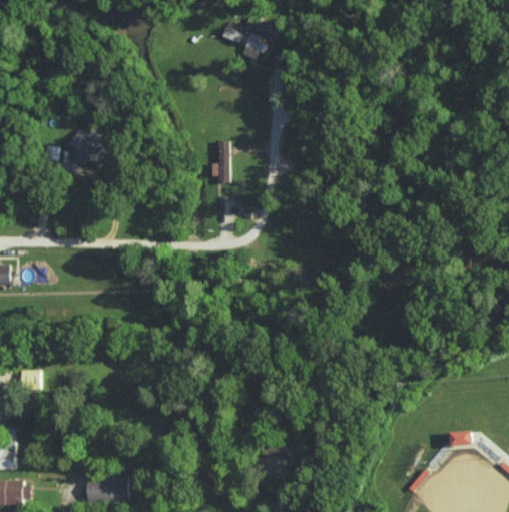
[(243,44),(240,54),(258,60),(264,40),(246,34),(246,35),(223,27),(220,36),(243,44)]
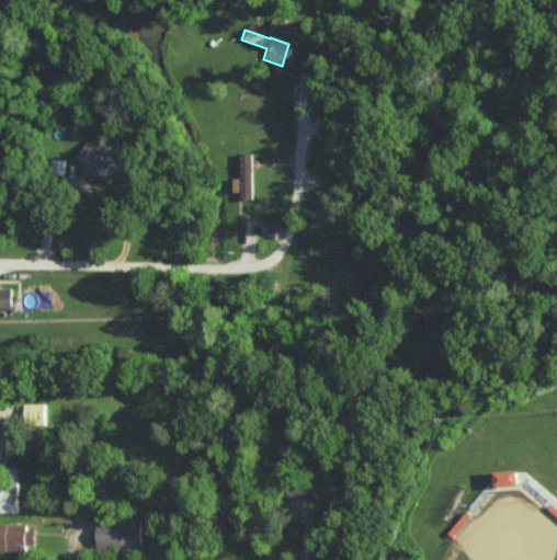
[(94,174),(108,183),(120,166),(84,141),(72,159),(81,164),(77,171),(90,180),(94,174)]
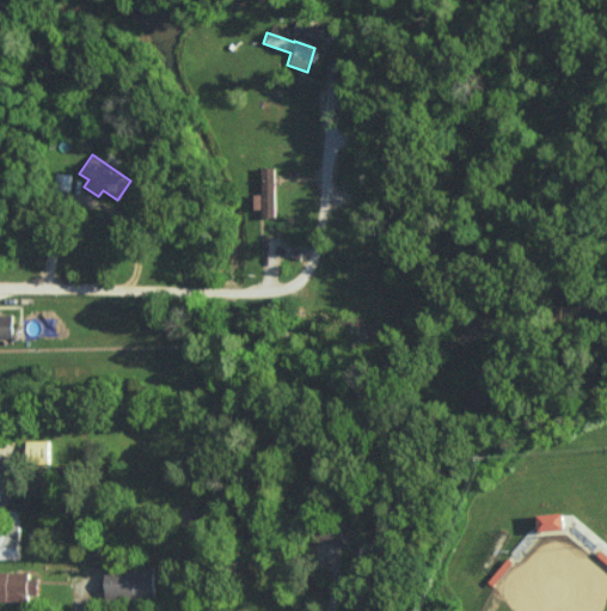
[(259,195),(250,195),(250,211),(259,209),(259,219),(273,218),(273,167),(259,169),(259,195)]
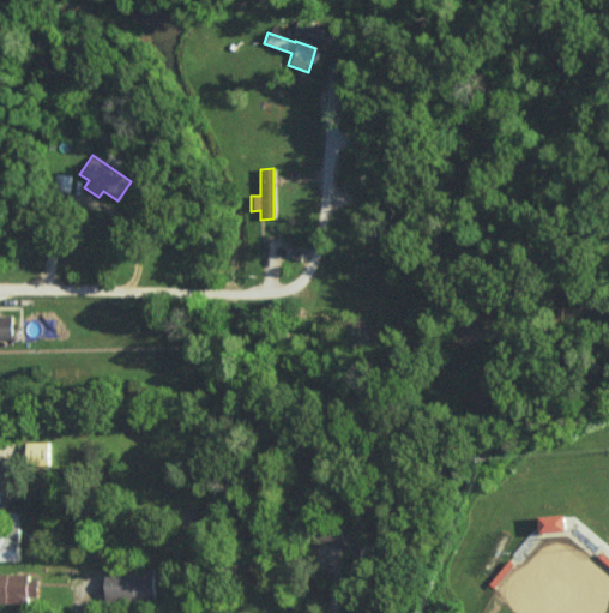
[(0,338),(10,340),(10,317),(0,316),(0,338)]
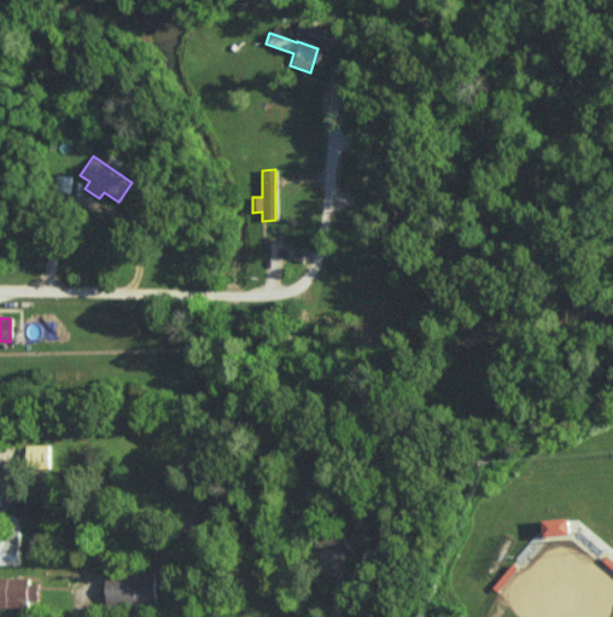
[(46,446),(24,446),(24,470),(47,469),(46,446)]
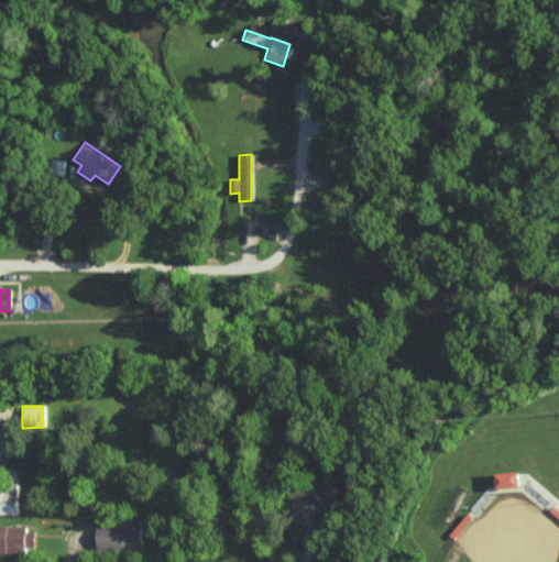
[(518,473),(494,474),(495,489),(519,488),(518,473)]
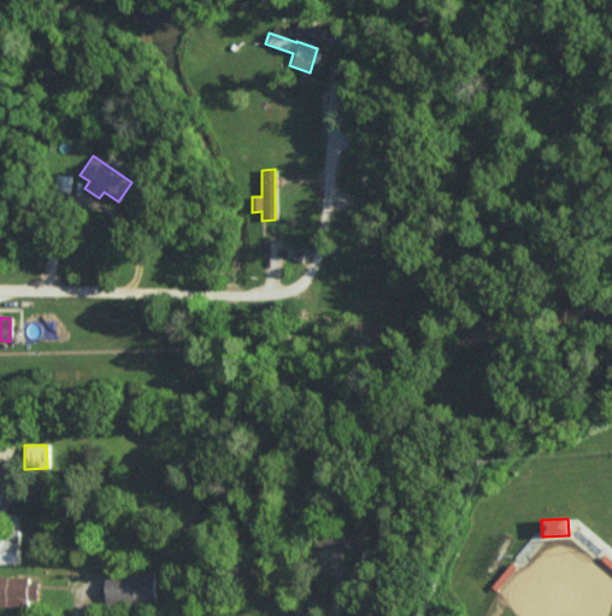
[(0,564),(17,565),(17,533),(0,532),(0,564)]
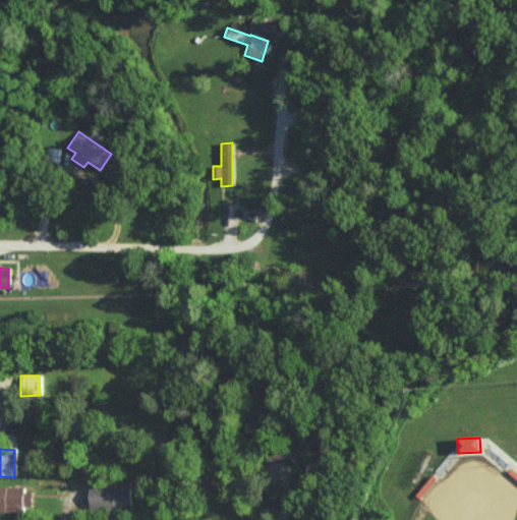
[(88,510),(129,509),(129,483),(87,484),(88,510)]
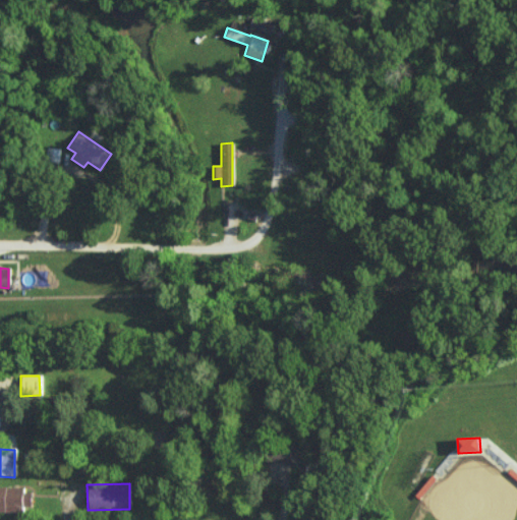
[(0,512),(24,513),(25,488),(0,487),(0,512)]
